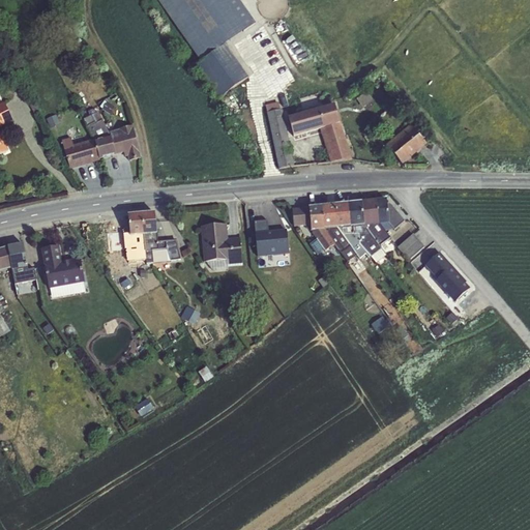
[(160,0),(203,63),(199,65),(221,97),(252,78),(228,42),(258,23),(242,0),(160,0)]
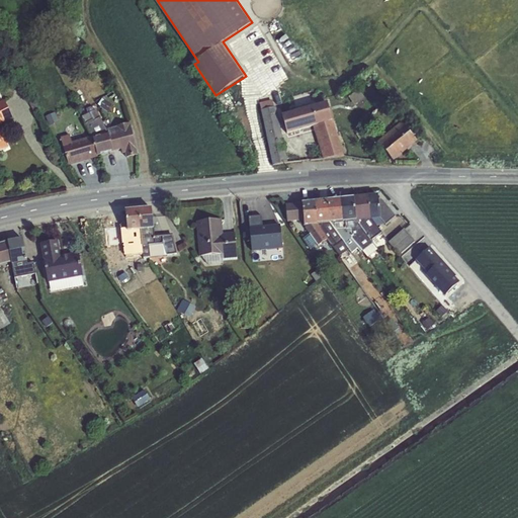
[(277,98),(262,101),(274,164),(289,161),(277,98)]
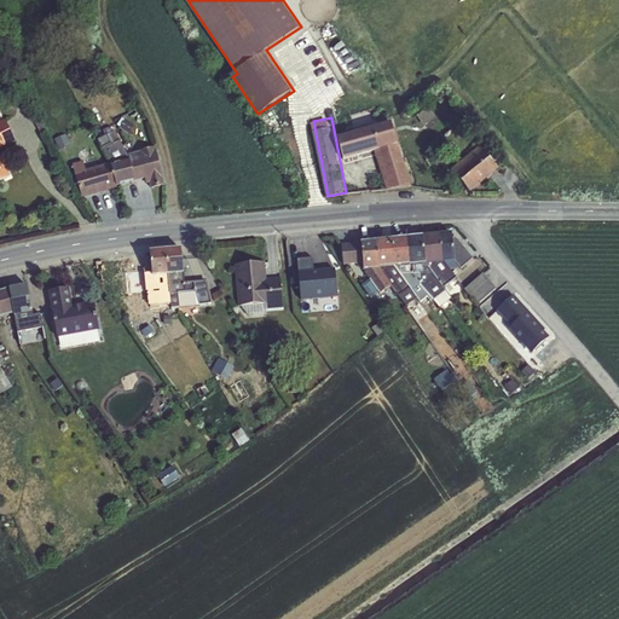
[(5,121),(0,123),(0,181),(10,177),(0,156),(0,150),(16,143),(5,121)]
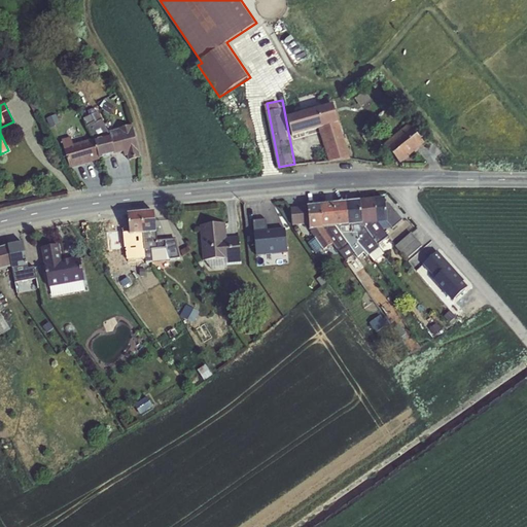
[(321,108),(286,118),(292,138),(318,131),(326,155),(320,157),(322,163),(350,160),(335,111),(323,114),(321,108)]
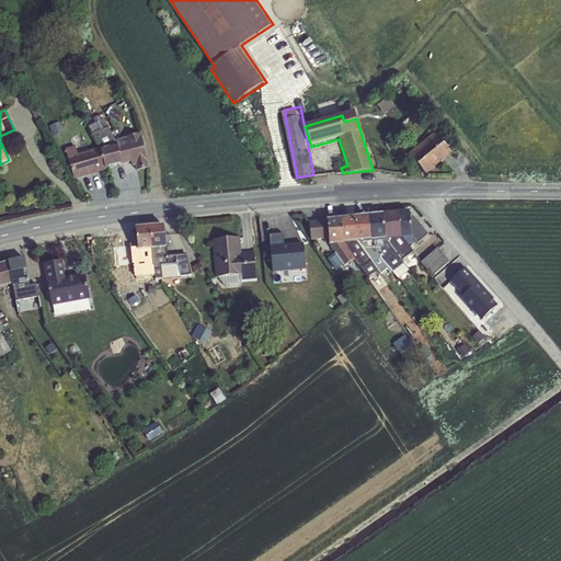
[(123,165),(115,141),(103,119),(89,126),(100,149),(104,170),(123,165)]
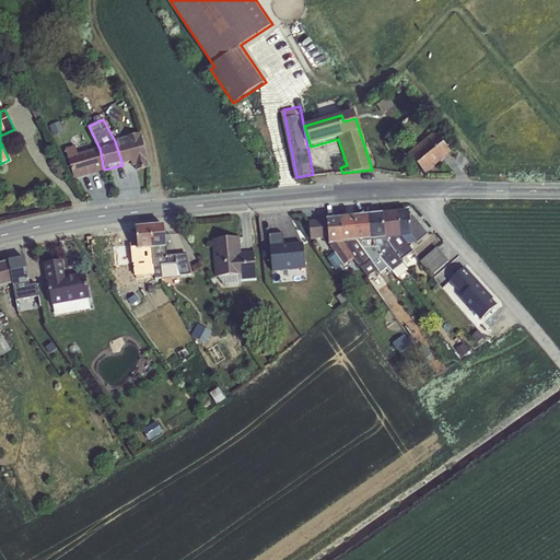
[(433,132),(407,154),(426,175),(451,154),(433,132)]
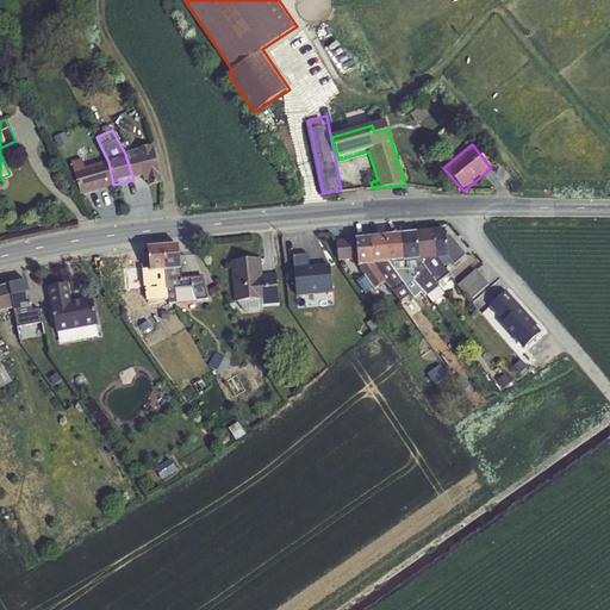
[(125,154),(134,180),(142,178),(144,182),(147,182),(149,187),(162,184),(153,145),(137,149),(137,151),(125,154)]
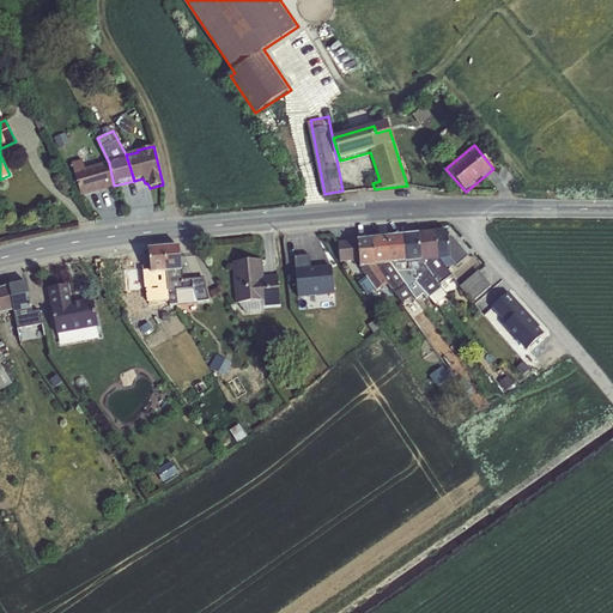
[(114,186),(109,163),(74,173),(80,196),(114,186)]
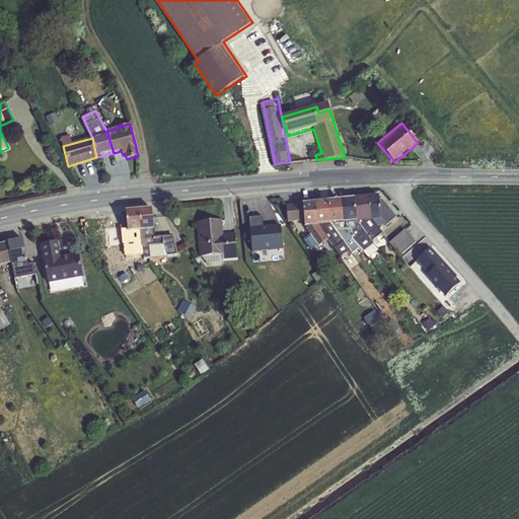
[(368,197),(372,220),(381,220),(386,226),(397,218),(378,196),(368,197)]
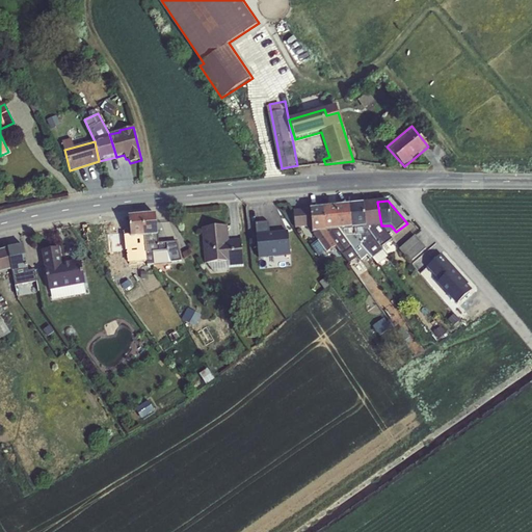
[(365,227),(381,247),(392,240),(381,225),(377,202),(364,203),(365,227)]
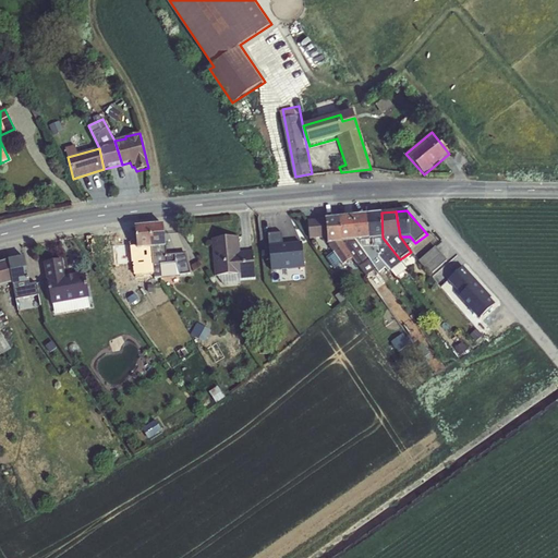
[(370,240),(379,258),(390,271),(402,263),(400,259),(383,238),(381,213),(367,215),(370,240)]
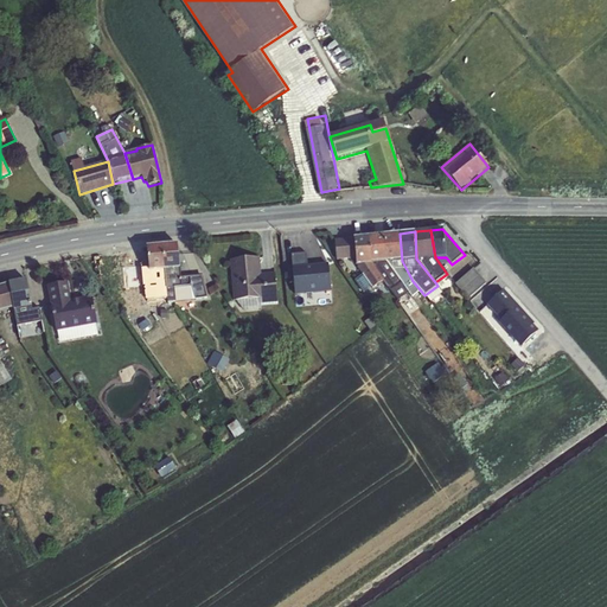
[(402,261),(400,234),(383,235),(387,262),(402,282),(413,281),(402,261)]
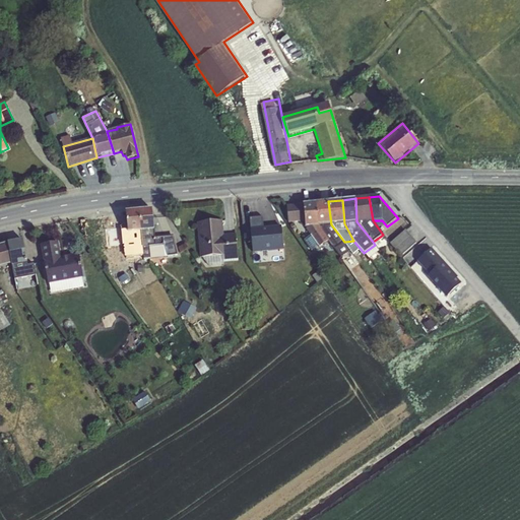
[(317,225),(328,242),(336,253),(346,247),(344,242),(331,224),(328,201),(316,202),(317,225)]
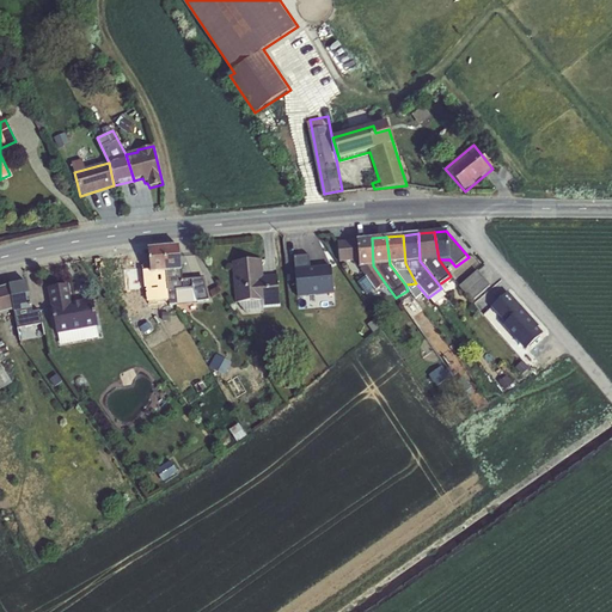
[(373,265),(372,238),(337,243),(340,263),(359,262),(359,268),(375,292),(386,285),(373,265)]
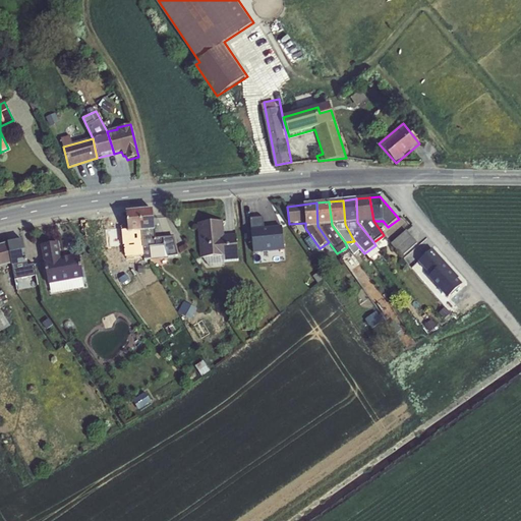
[(139,211),(145,261),(178,256),(173,237),(156,238),(152,209),(139,211)]
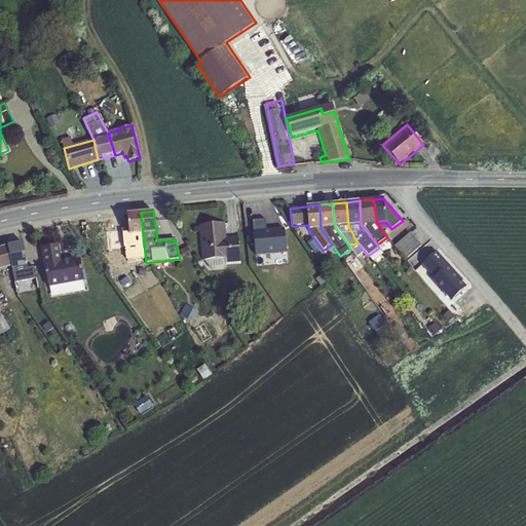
[(146,263),(141,213),(127,214),(129,251),(122,252),(124,268),(139,267),(139,263),(146,263)]
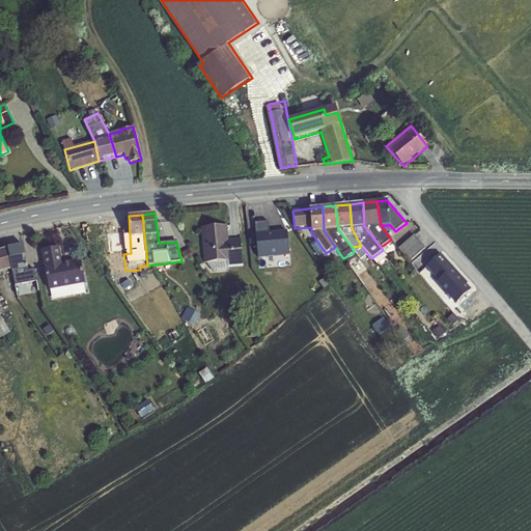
[(270,221),(257,221),(258,255),(291,254),(290,230),(271,230),(270,221)]
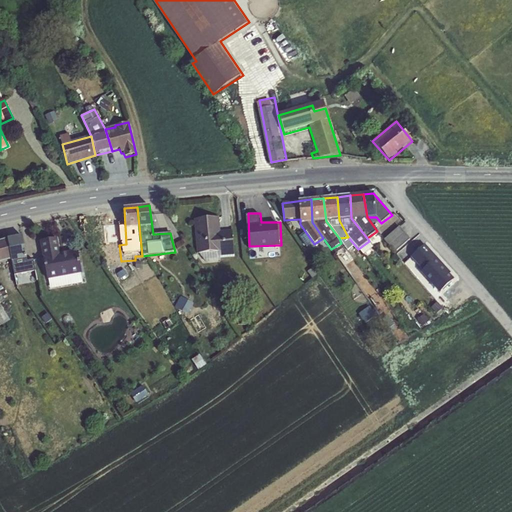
[(220,258),(235,257),(232,231),(221,231),(219,217),(194,220),(197,254),(219,252),(220,258)]
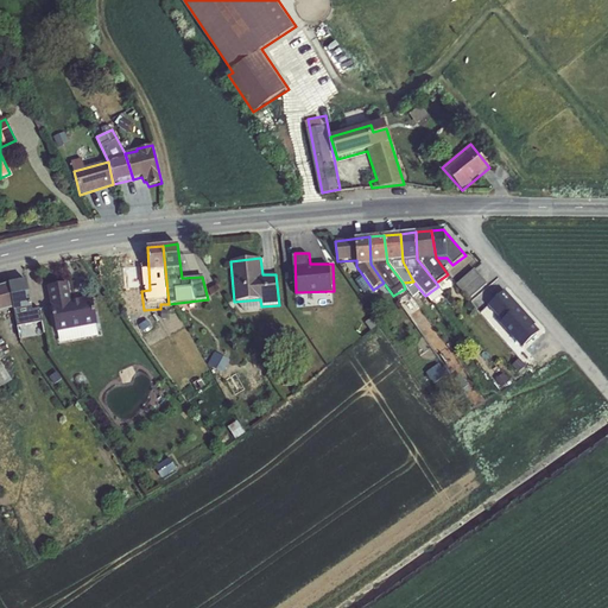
[(475,267),(460,283),(473,297),(488,282),(475,267)]
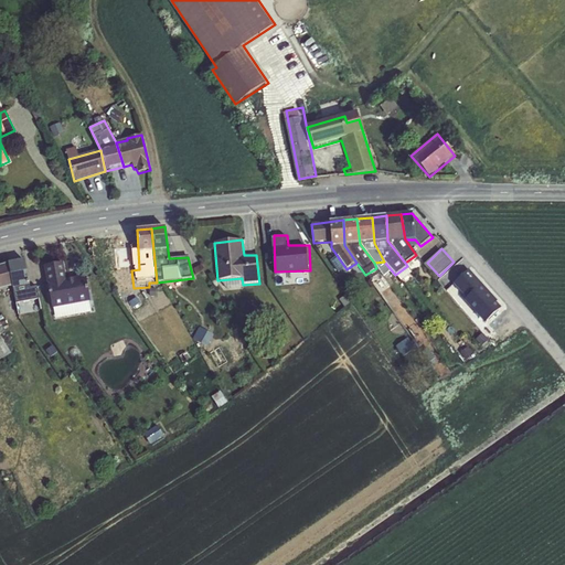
[(0,360),(12,354),(0,336),(0,334),(0,326),(1,324),(0,321),(0,291),(13,287),(8,263),(0,264),(0,360)]
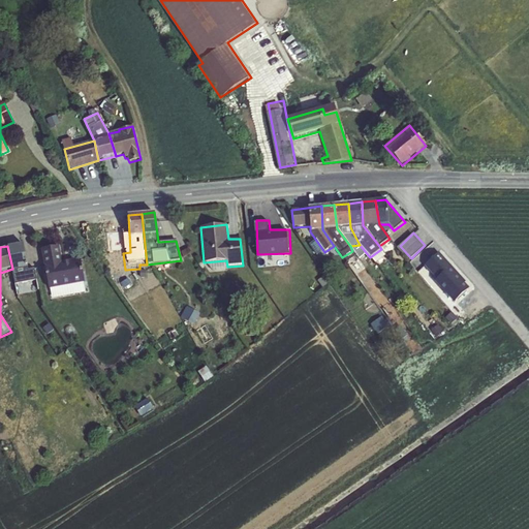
[(51,299),(87,292),(80,258),(62,261),(59,246),(41,249),(51,299)]
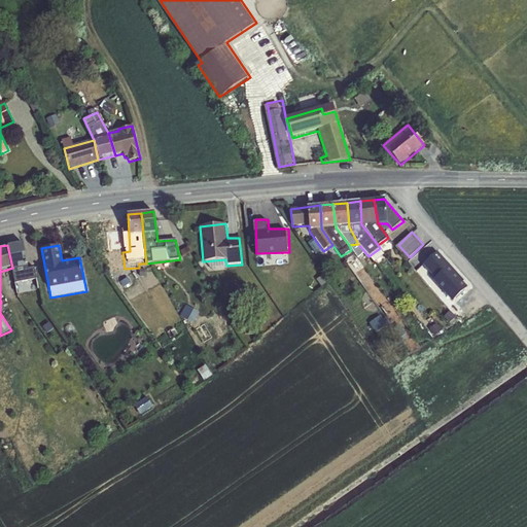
[(422,266),(455,301),(471,284),(438,250),(422,266)]
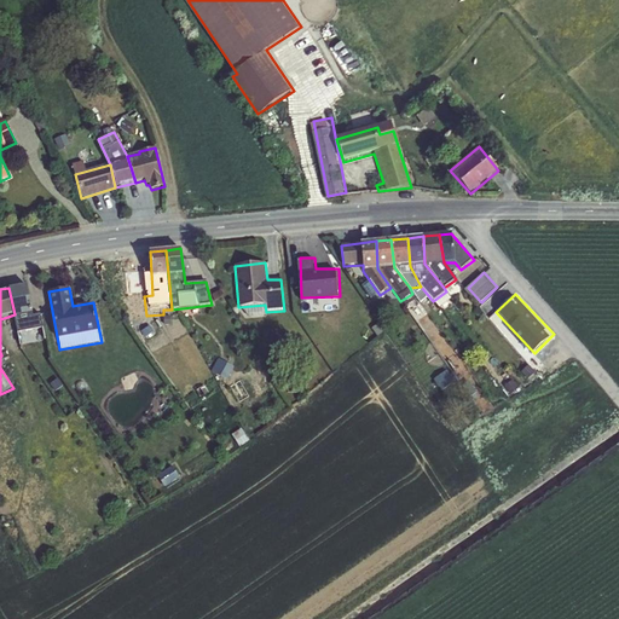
[(449,369),(437,379),(444,388),(456,379),(449,369)]
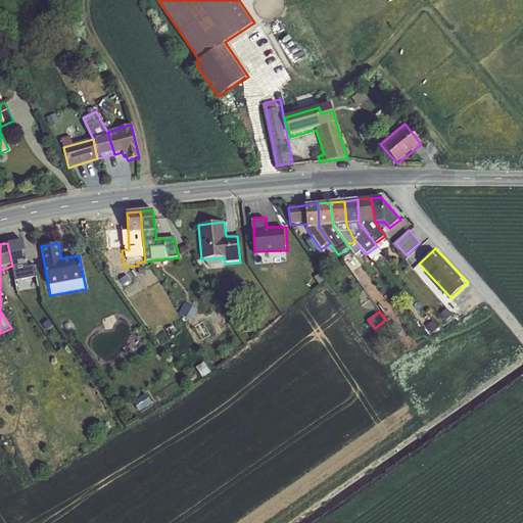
[(149,395),(137,400),(140,409),(153,405),(149,395)]
